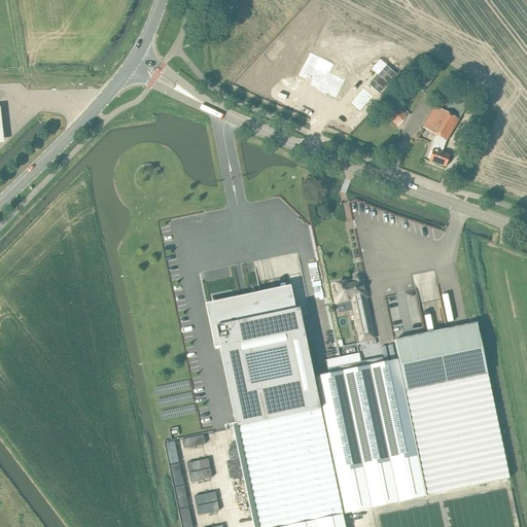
[(313,79),(310,84),(318,89),(317,91),(318,91),(323,93),(323,94),(324,93),(341,101),(341,100),(336,98),(345,80),(345,79),(344,79),(344,80),(327,72),(328,71),(327,70),(325,74),(314,68),(319,58),(310,53),(299,75),(305,79),(307,76),(313,79)]
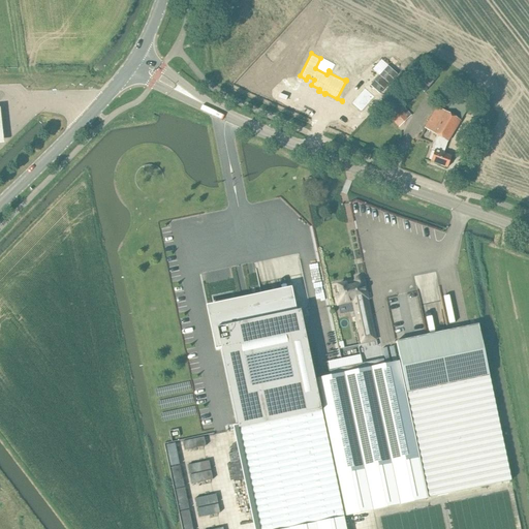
[(352,103),(362,111),(374,97),(365,89),(352,103)]
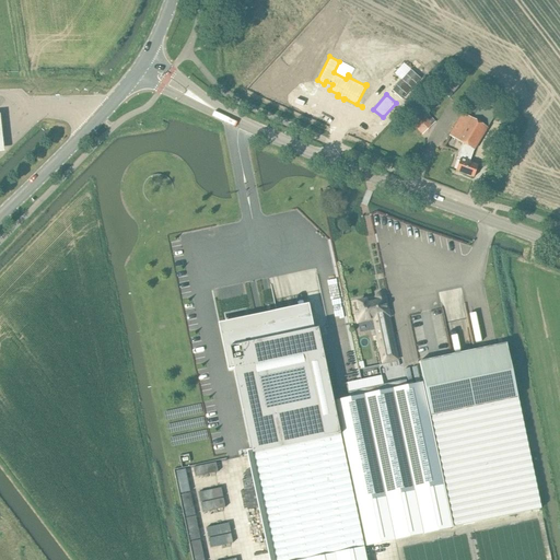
[(455,126),(450,136),(463,143),(474,150),(488,128),(494,115),(500,118),(505,107),(487,96),(474,119),(463,113),(455,126)]
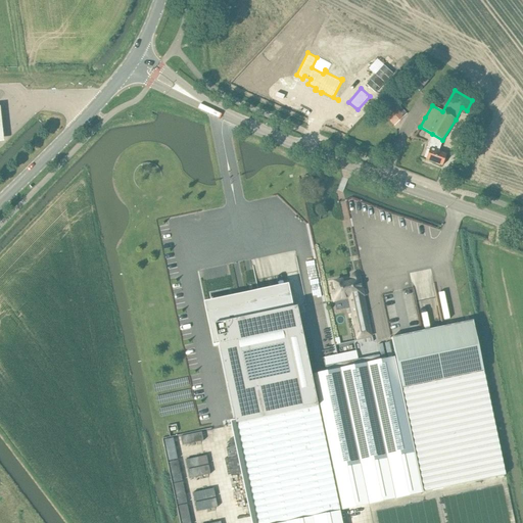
[(379,110),(394,126),(407,114),(391,98),(379,110)]
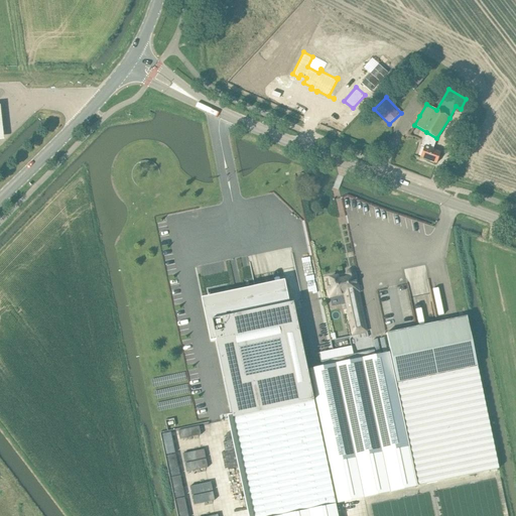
[(432,149),(436,138),(426,132),(421,146),(423,147),(420,157),(436,163),(440,152),(432,149)]
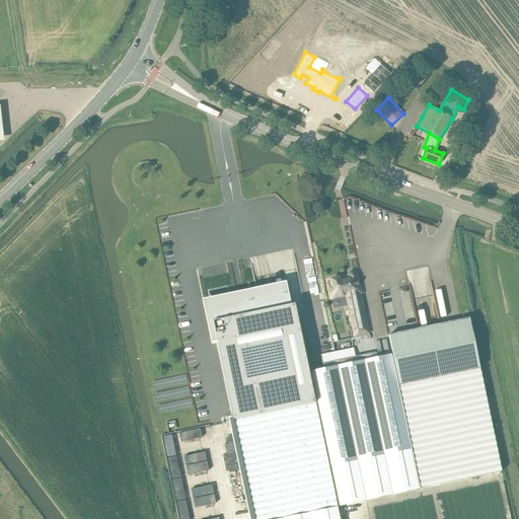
[(343,225),(349,224),(344,199),(337,201),(343,225)]
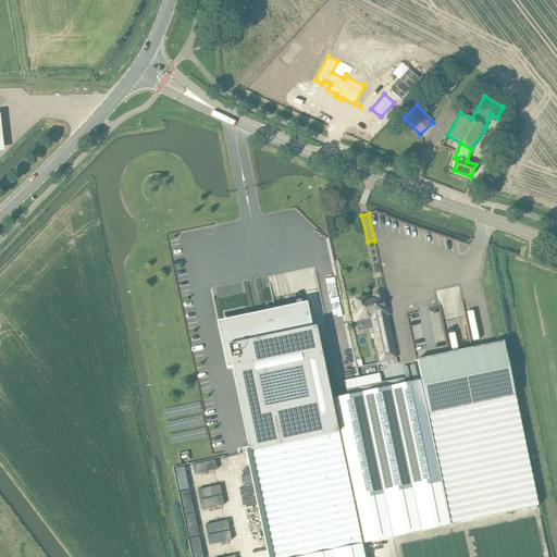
[(387,314),(383,296),(382,294),(381,293),(379,292),(376,293),(375,294),(374,296),(374,298),(374,300),(364,302),(363,298),(356,300),(358,310),(354,311),(356,321),(366,319),(366,317),(374,314),(378,334),(375,334),(381,360),(395,358),(386,314),(387,314)]
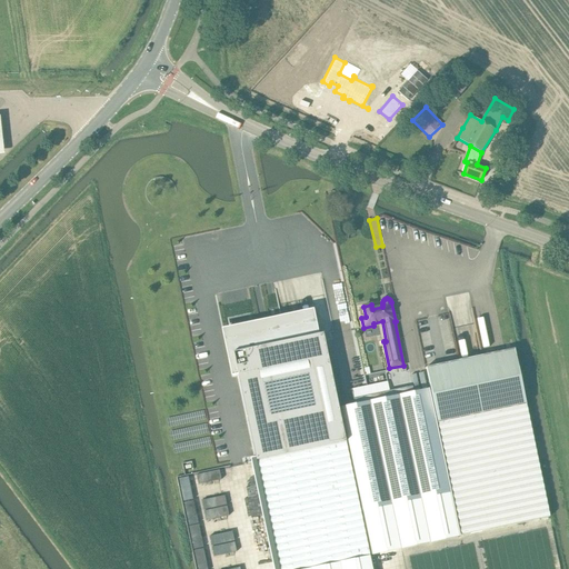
[(257,325),(225,331),(233,370),(232,370),(232,376),(238,375),(255,457),(251,458),(252,460),(256,460),(256,461),(257,461),(279,568),(372,568),(370,556),(371,556),(460,537),(429,389),(413,392),(356,405),(340,408),(339,408),(325,340),(323,333),(319,335),(313,311),(312,311),(317,335),(283,342),(278,320),(272,321),(267,322),(267,321),(261,322),(261,323),(257,325)]
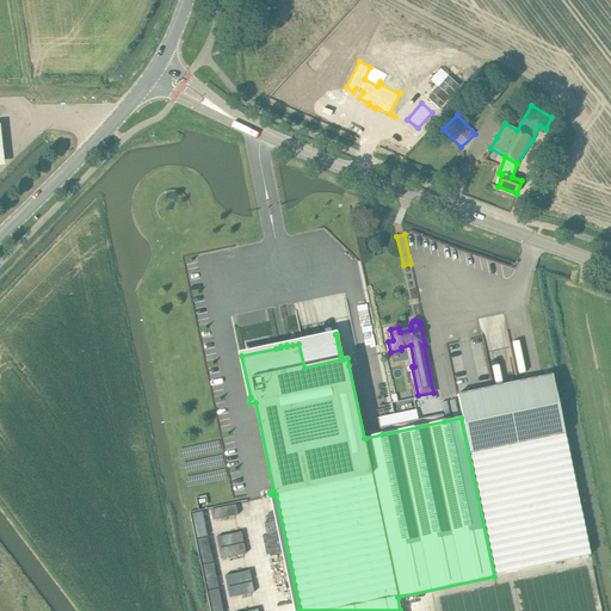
[(553,375),(457,394),(495,575),(590,555),(578,495),(553,375)]
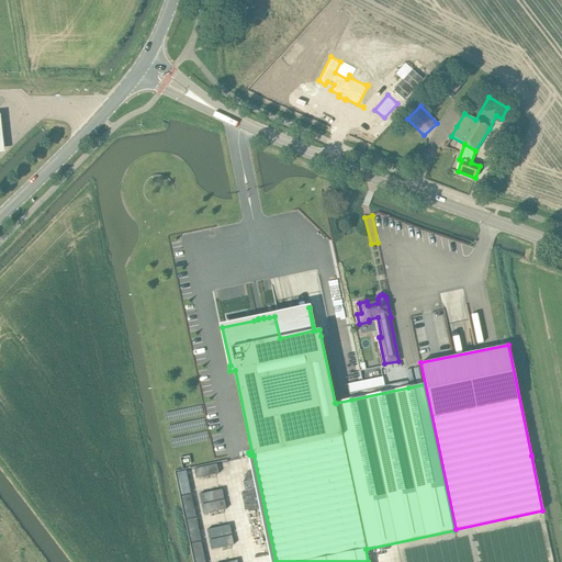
[(178,471),(192,561),(203,561),(188,470),(178,471)]
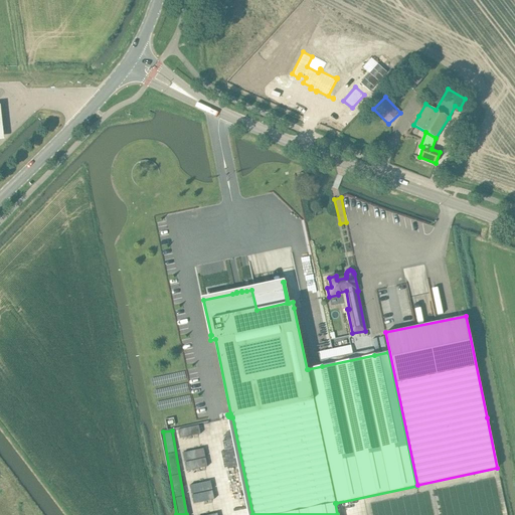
[(209,480),(189,485),(194,503),(213,499),(209,480)]
